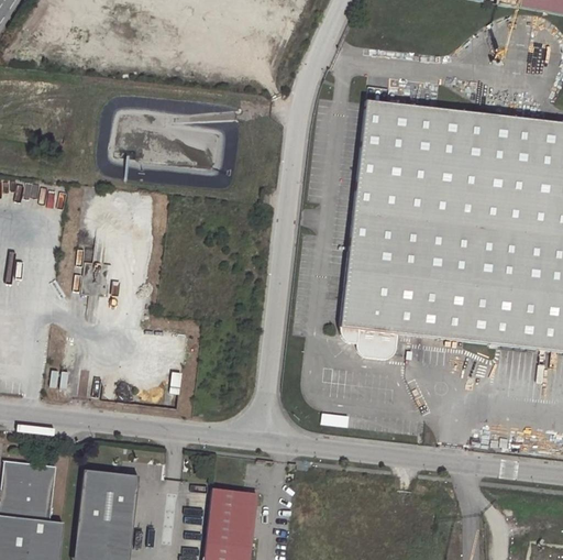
[(516,0),(515,6),(562,13),(562,0),(516,0)]
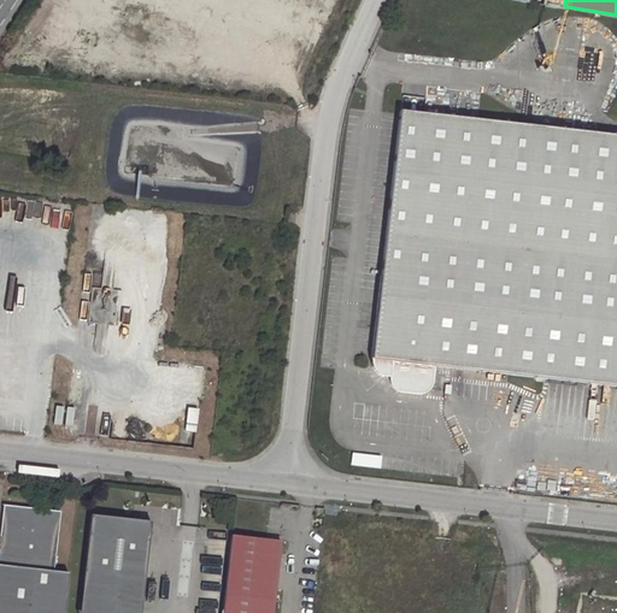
[(438,359),(616,379),(616,131),(401,110),(375,351),(377,361),(380,366),(391,369),(392,379),(398,383),(423,385),(430,383),(434,378),(438,359)]
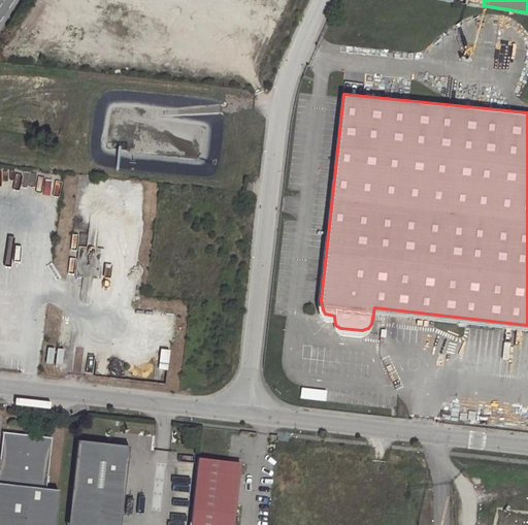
[(0,524),(56,524),(60,487),(46,485),(52,435),(3,430),(0,457),(0,524)]
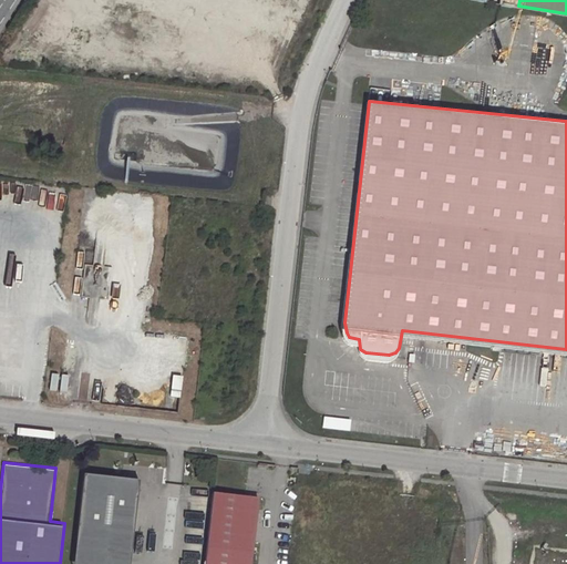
[(142,475),(86,470),(80,537),(135,543),(142,475)]
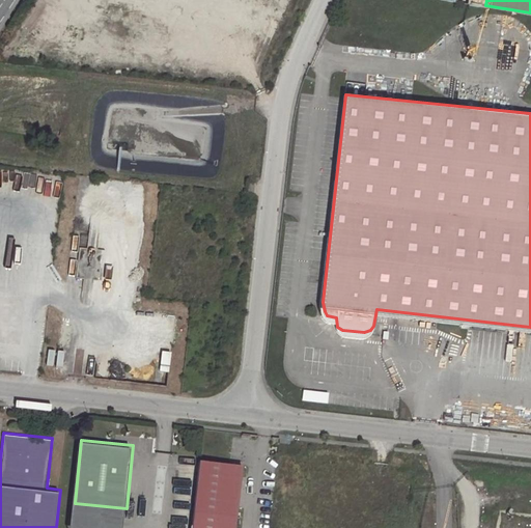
[(234,527),(242,463),(199,459),(192,527),(234,527)]
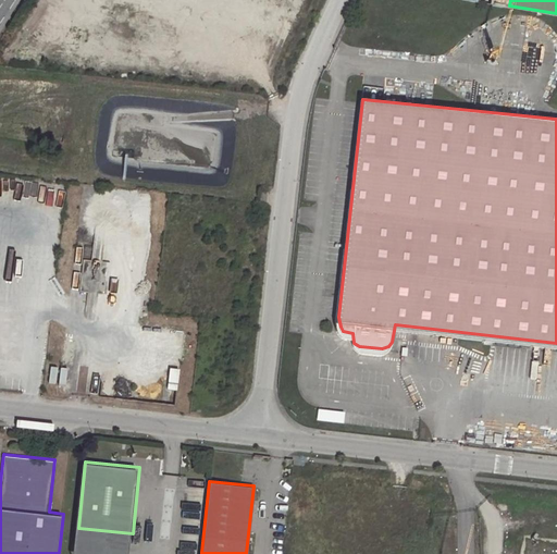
[(131,553),(133,533),(78,528),(75,553),(131,553)]
